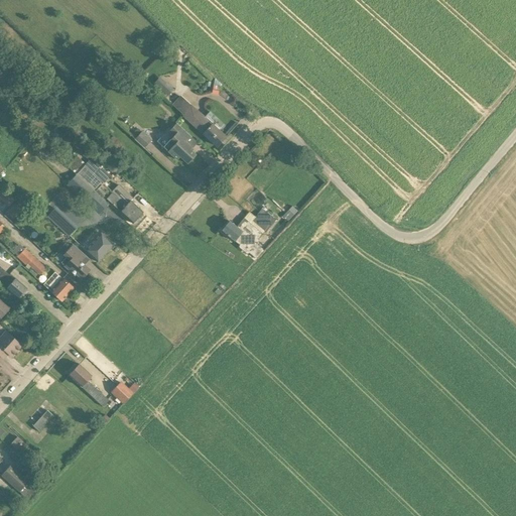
[(168,97),(174,90),(160,78),(154,85),(168,97)]
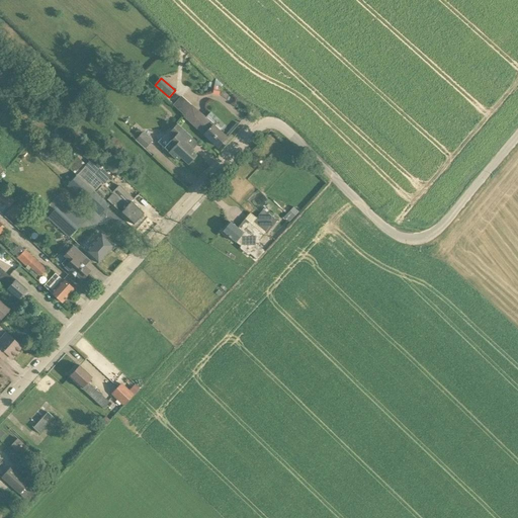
[(205,118),(191,105),(180,96),(171,105),(182,115),(182,116),(202,135),(217,148),(225,139),(207,122),(209,120),(206,116),(205,118)]
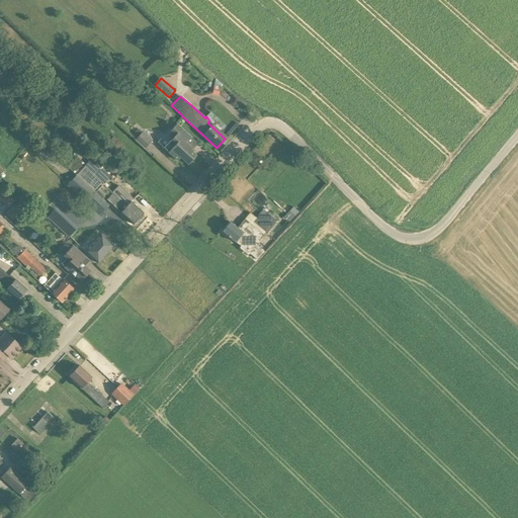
[(188,165),(195,157),(190,151),(192,149),(186,144),(191,138),(177,124),(169,133),(174,138),(163,149),(177,162),(180,158),(188,165)]
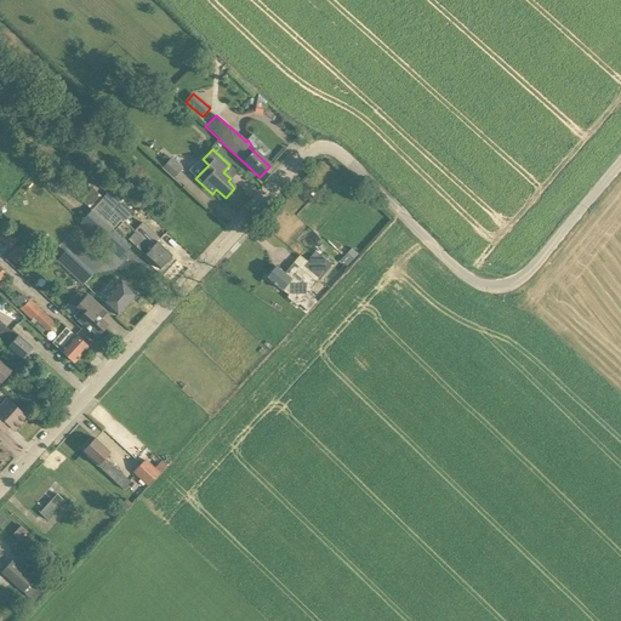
[(171,159),(165,154),(157,164),(174,180),(182,170),(171,159)]
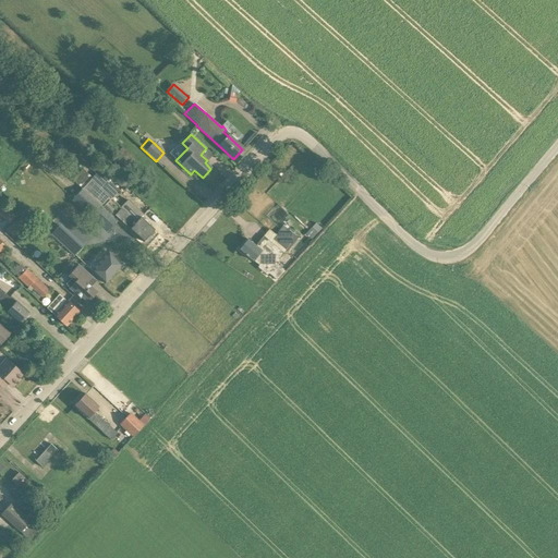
[(93,179),(83,189),(99,205),(113,217),(113,216),(123,207),(93,179)]
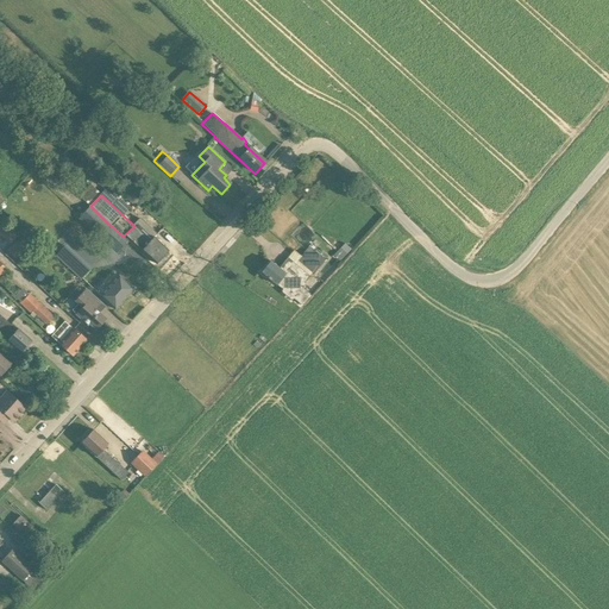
[(89,207),(80,217),(117,250),(126,240),(89,207)]
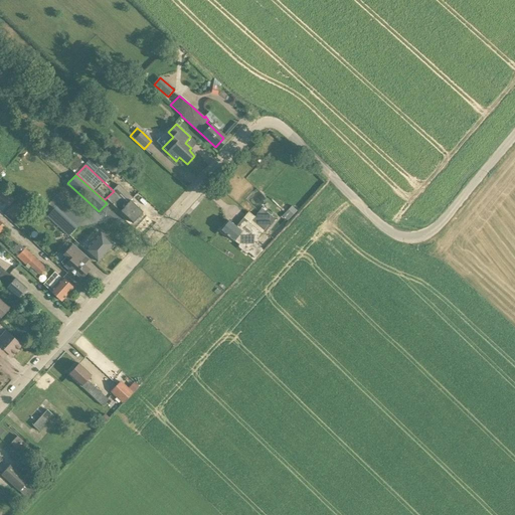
[(105,199),(132,223),(137,218),(138,219),(141,216),(141,214),(141,213),(129,202),(133,197),(119,185),(114,191),(105,199)]
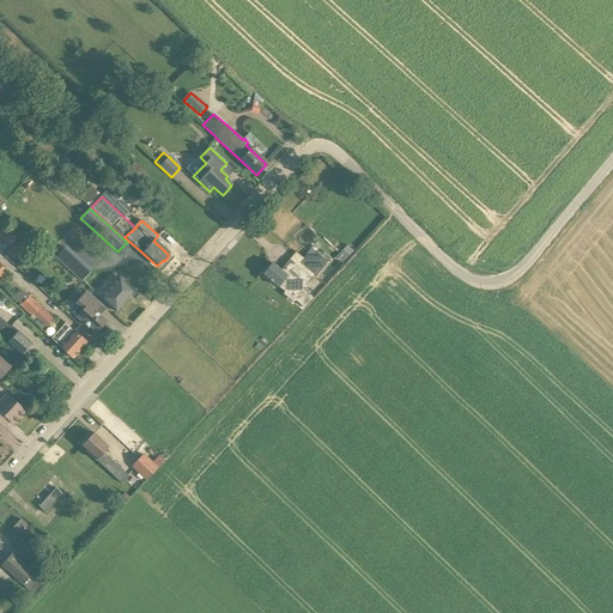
[(8,247),(18,237),(19,236),(10,226),(7,229),(8,230),(1,238),(8,247)]
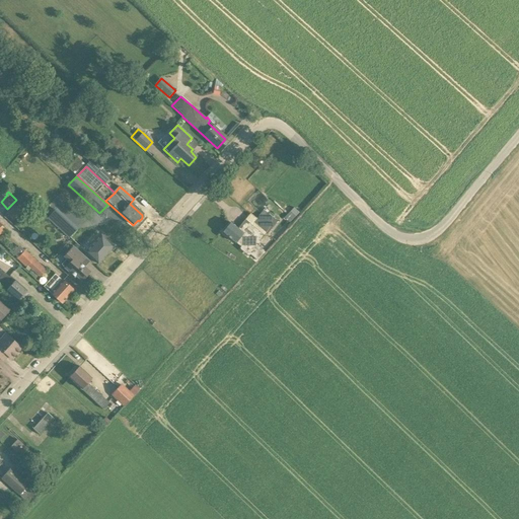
[(59,196),(50,205),(55,210),(49,216),(71,238),(86,223),(59,196)]
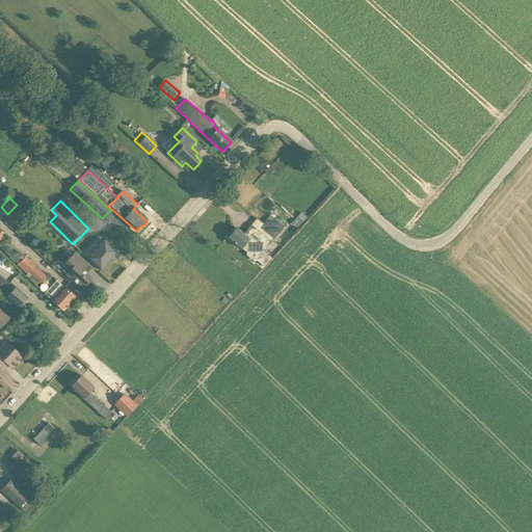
[(14,227),(22,218),(15,210),(5,218),(14,227)]
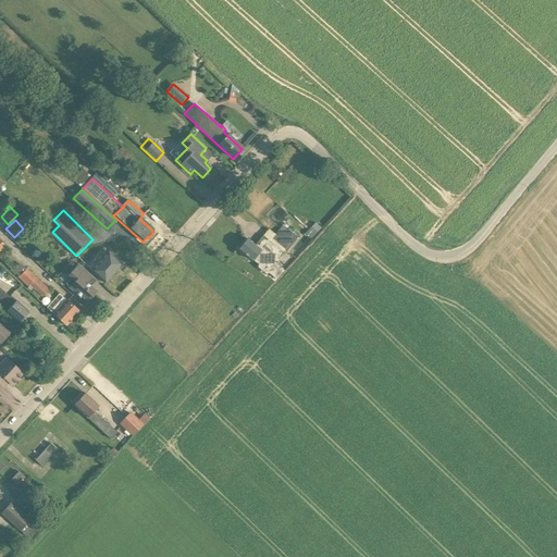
[(311,239),(321,229),(316,223),(305,234),(311,239)]
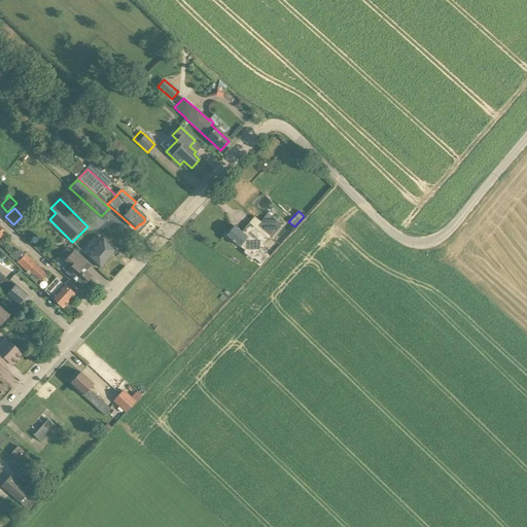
[(260,221),(257,225),(270,236),(271,237),(281,224),(268,212),(260,221)]
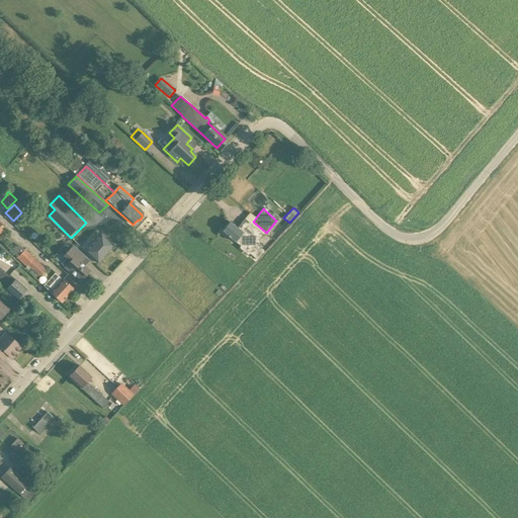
[(249,255),(255,259),(262,250),(255,244),(262,235),(244,220),(239,225),(241,227),(239,230),(230,223),(222,233),(234,244),(235,243),(239,247),(248,255),(249,255)]
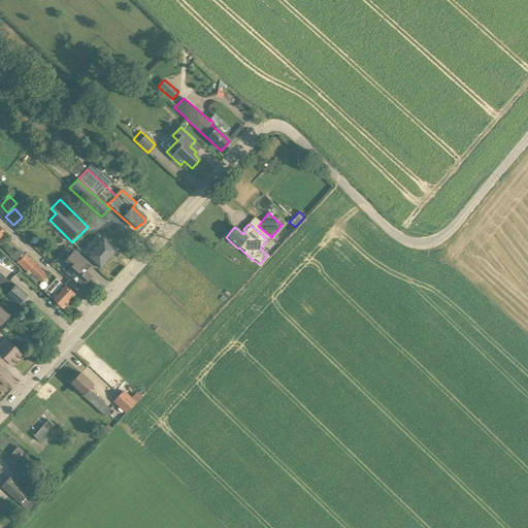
[(108,258),(96,246),(87,257),(99,268),(108,258)]
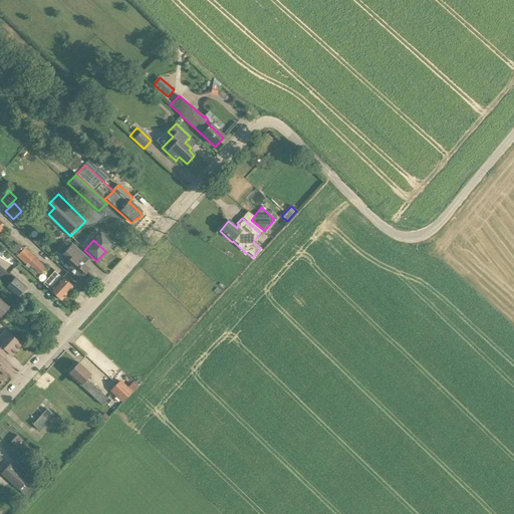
[(79,278),(88,269),(78,260),(83,255),(70,244),(61,254),(67,260),(62,265),(72,274),(73,273),(79,278)]
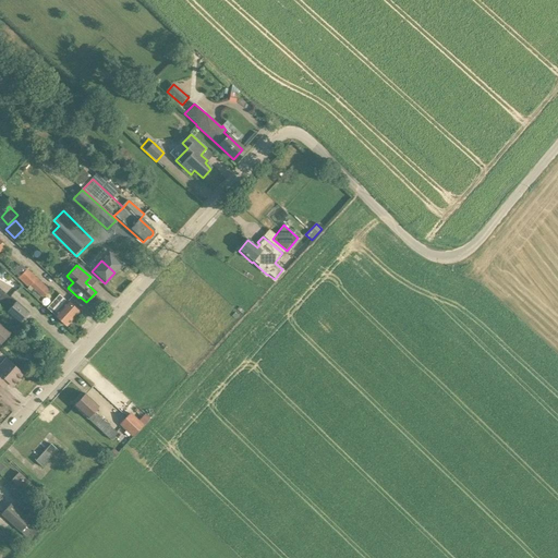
[(26,269),(17,279),(27,288),(29,286),(43,299),(49,291),(26,269)]
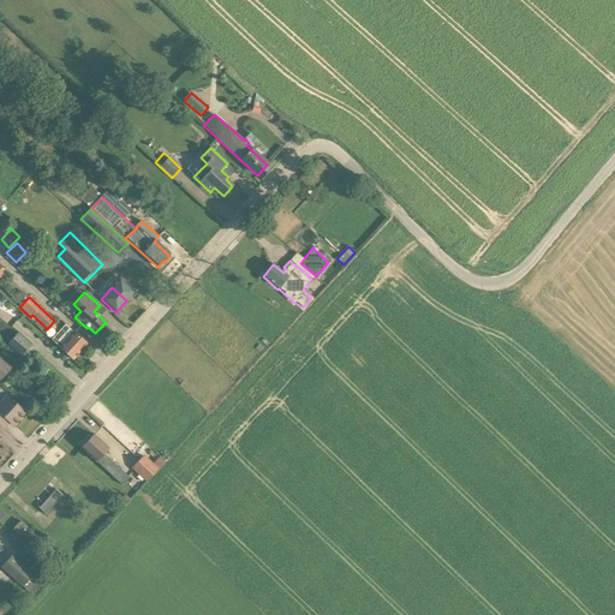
[(30,346),(0,320),(0,336),(21,356),(30,346)]
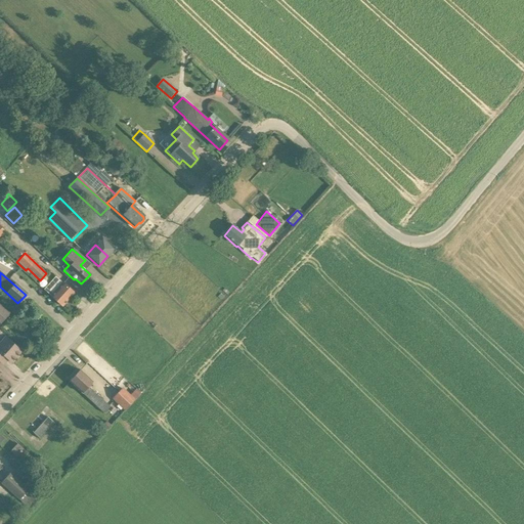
[(62,307),(74,294),(55,277),(44,290),(62,307)]
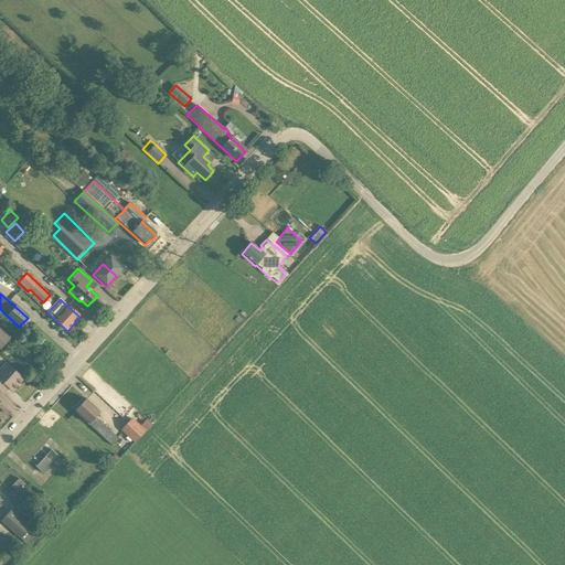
[(0,348),(8,340),(10,338),(0,329),(0,348)]
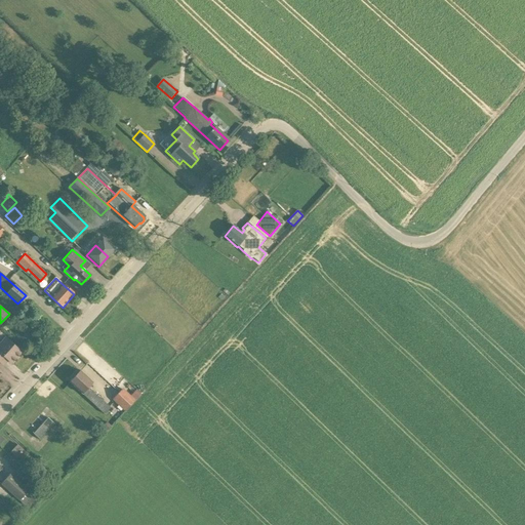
[(21,353),(4,337),(0,342),(0,363),(2,365),(7,361),(10,363),(21,353)]
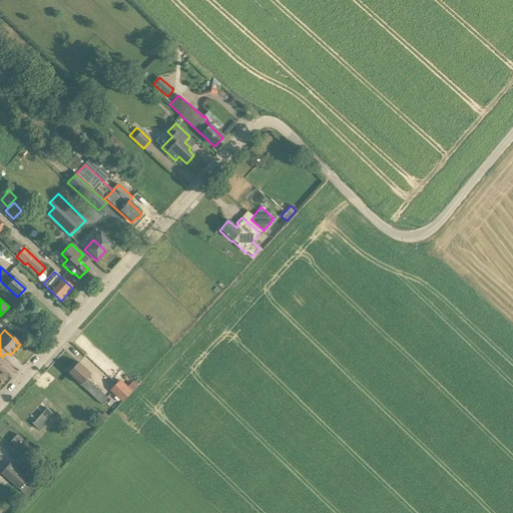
[(92,384),(86,379),(89,376),(76,364),(68,374),(80,385),(101,405),(107,399),(94,386),(96,384),(93,382),(92,384)]
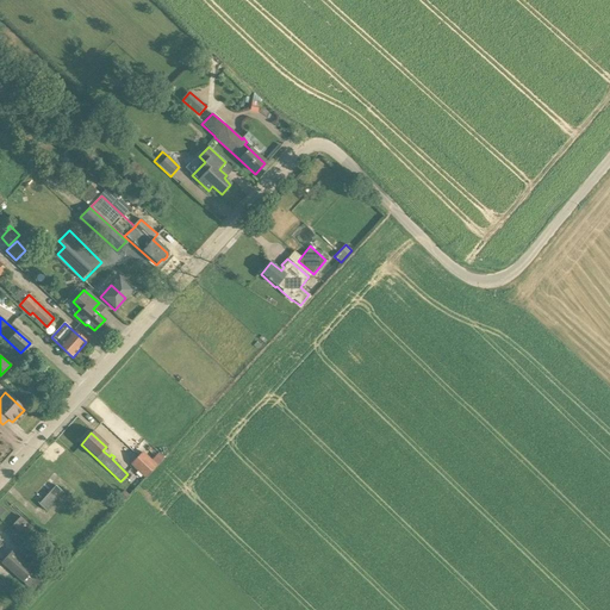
[(157,464),(143,449),(130,464),(145,478),(157,464)]
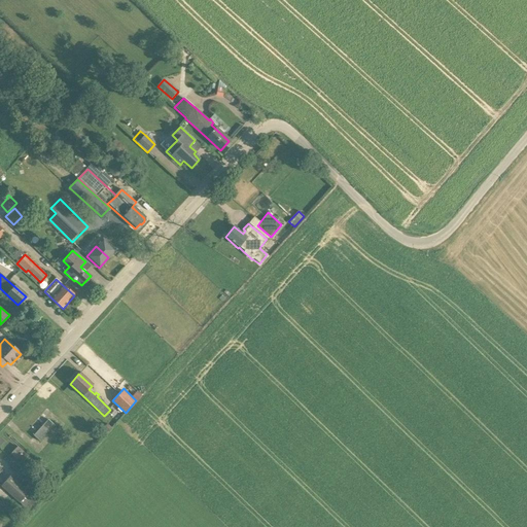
[(39,443),(54,427),(46,421),(32,436),(39,443)]
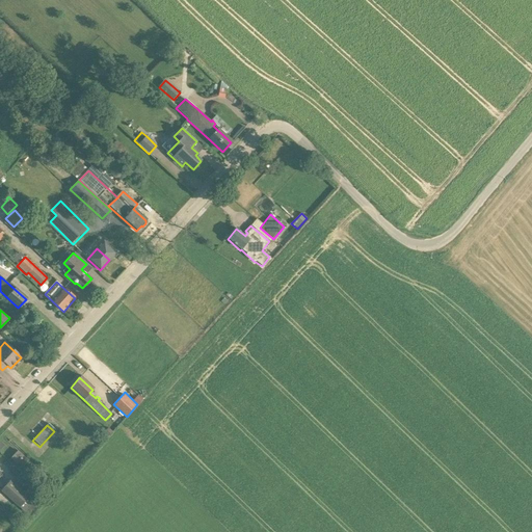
[(108,427),(104,432),(108,436),(112,431),(108,427)]
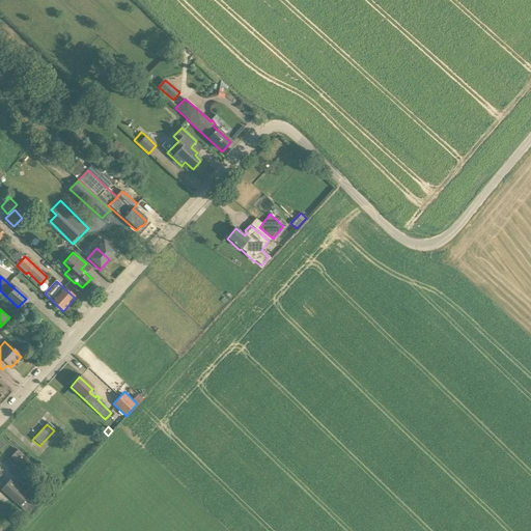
[(16,464),(22,456),(17,451),(9,458),(16,464)]
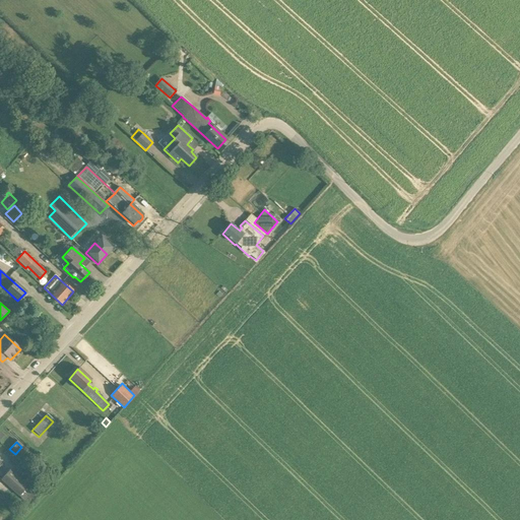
[(15,467),(19,462),(14,456),(9,461),(15,467)]
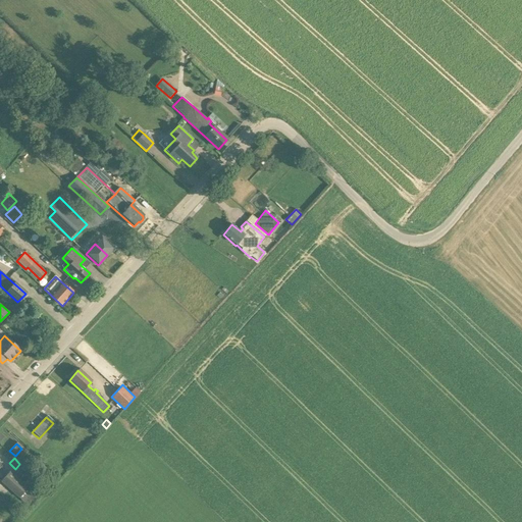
[(34,492),(29,487),(30,486),(10,471),(1,482),(31,507),(39,498),(40,499),(48,489),(42,483),(34,492)]
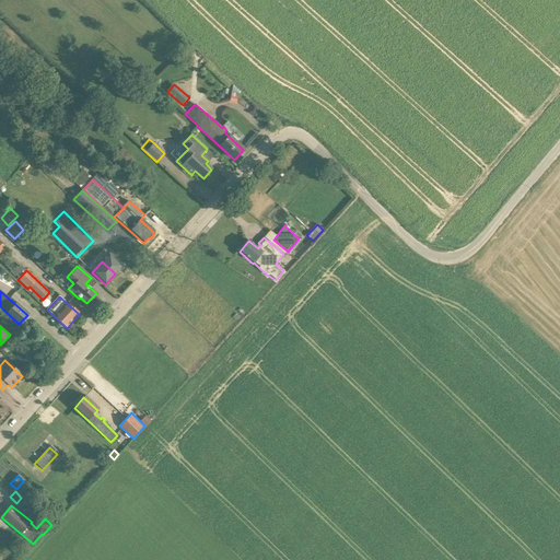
[(15,552),(21,547),(14,541),(9,548),(15,552)]
